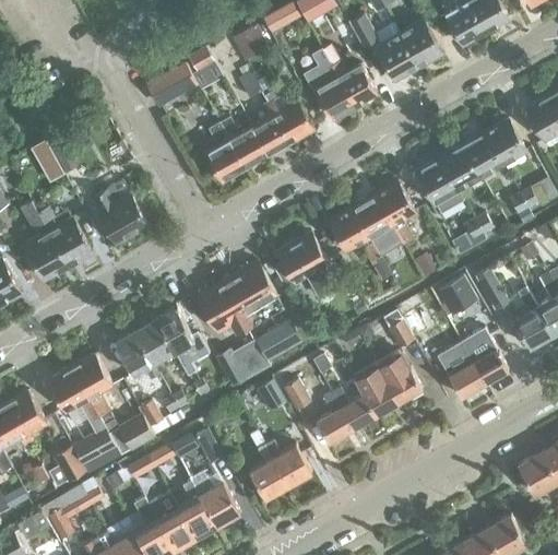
[(386,8),(380,0),(367,0),(375,13),(386,8)]
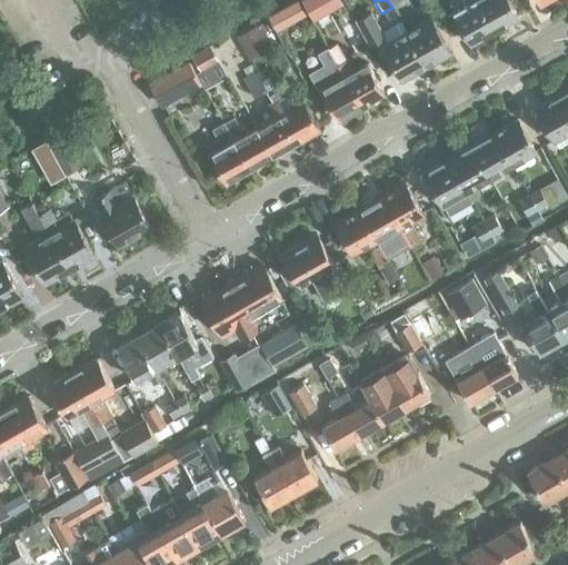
[(475,0),(455,0),(449,3),(471,46),(495,32),(475,0)]
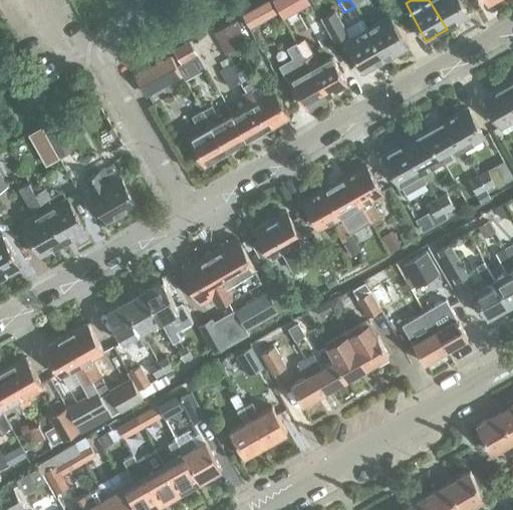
[(429,0),(447,29),(467,18),(457,0),(429,0)]
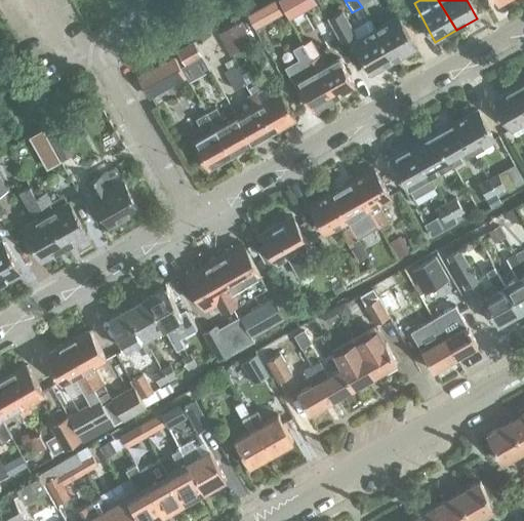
[(274,1),(246,17),(254,32),(282,16),(274,1)]
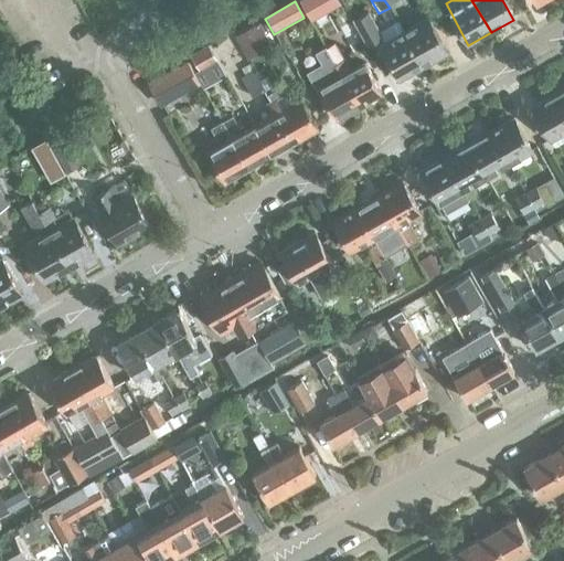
[(353,23),(352,23),(366,49),(379,41),(400,80),(402,78),(406,81),(413,77),(413,72),(423,66),(403,31),(397,23),(380,33),(365,11),(351,19),(353,23)]
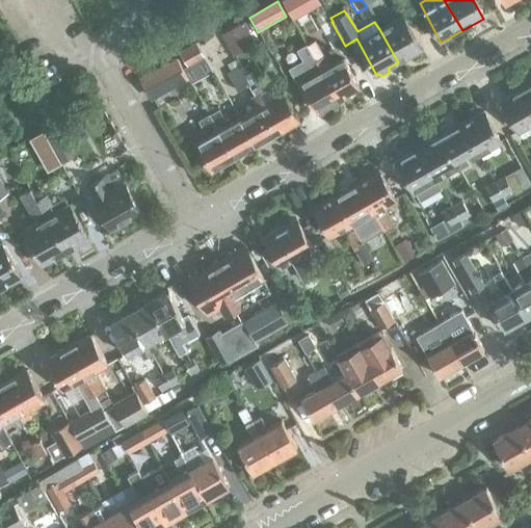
[(379,29),(398,62),(407,57),(412,60),(417,57),(417,52),(419,51),(400,17),(379,29)]
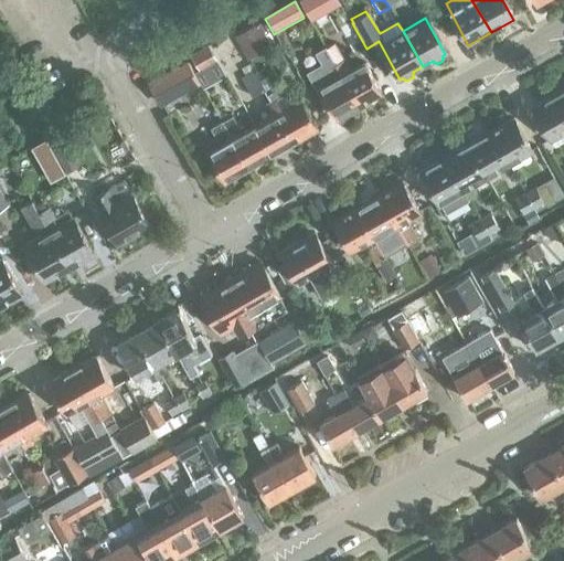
[(243,53),(266,42),(257,27),(235,39),(243,53)]
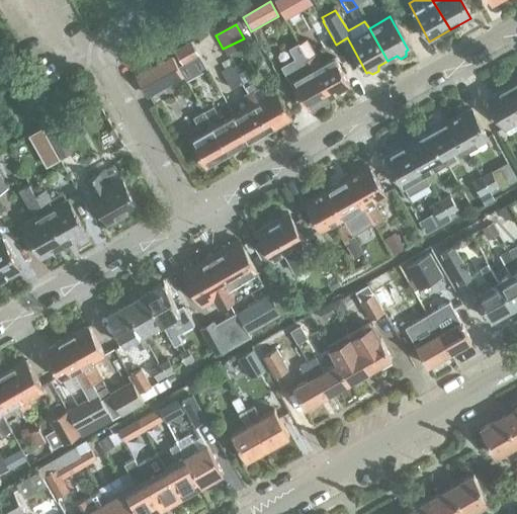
[(190,43),(174,53),(182,67),(198,58),(190,43)]
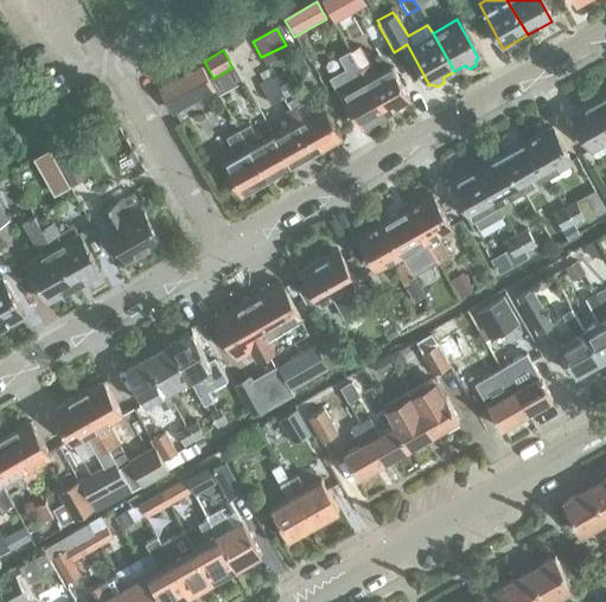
[(359,129),(384,115),(353,62),(344,68),(356,88),(340,96),(359,129)]
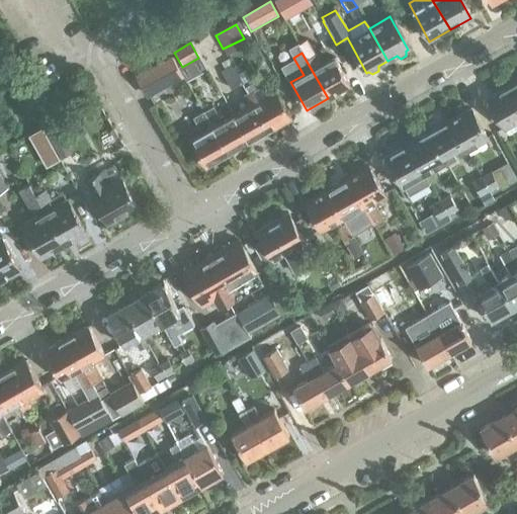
[(302,53),(328,98),(349,86),(333,58),(321,65),(316,56),(307,61),(303,53),(302,53)]
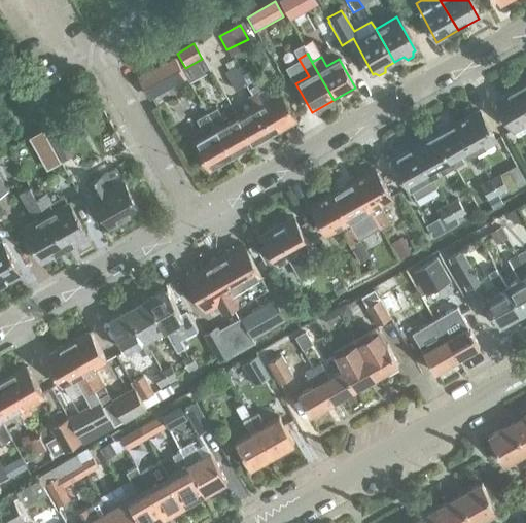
[(174,59),(138,79),(149,100),(185,79),(174,59)]
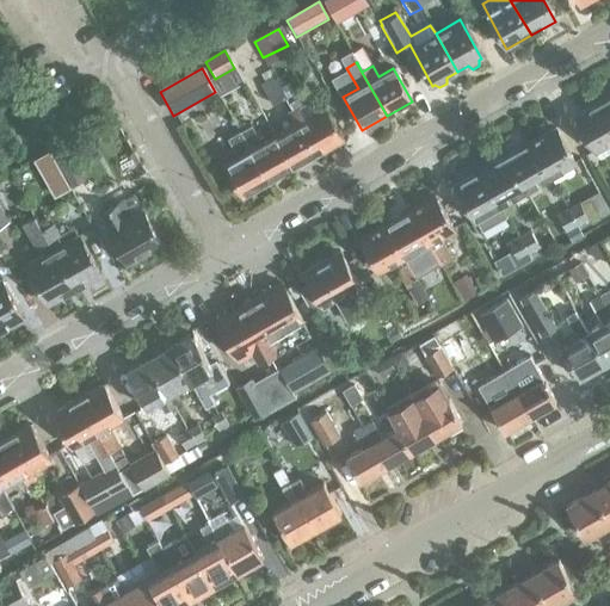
[(265,97),(272,109),(285,101),(278,90),(273,80),(263,86),(269,94),(265,97)]
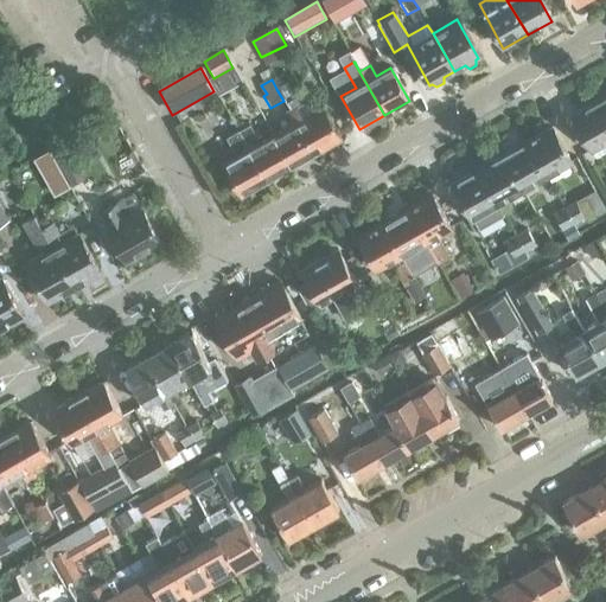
[(291,113),(314,155),(339,141),(320,108),(308,114),(300,98),(287,106),(291,113)]
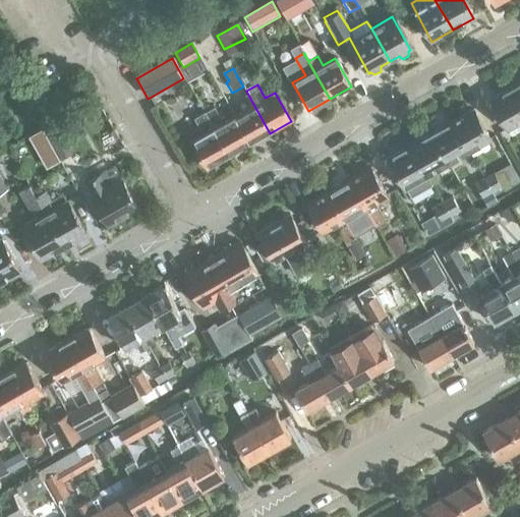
[(519,125),(519,103),(513,90),(492,102),(508,132),(519,125)]
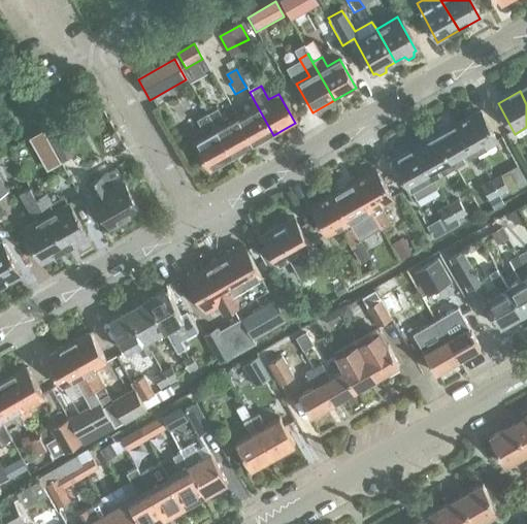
[(236,119),(253,148),(273,135),(253,98),(248,100),(253,108),(236,119)]
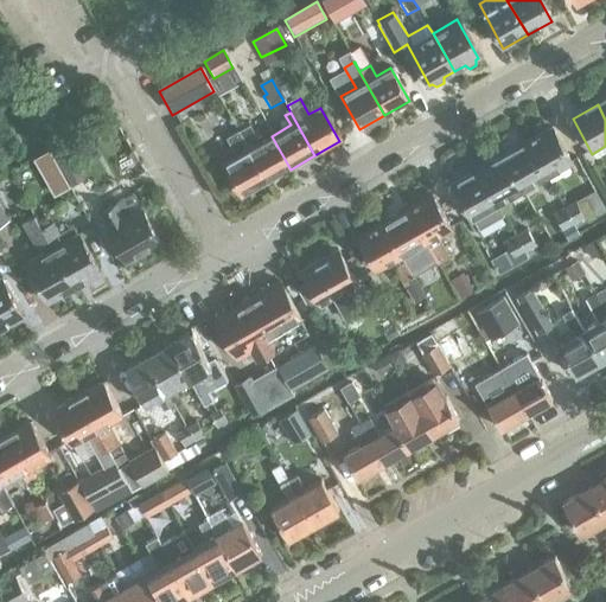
[(109,120),(96,126),(99,134),(107,136),(114,132),(109,120)]
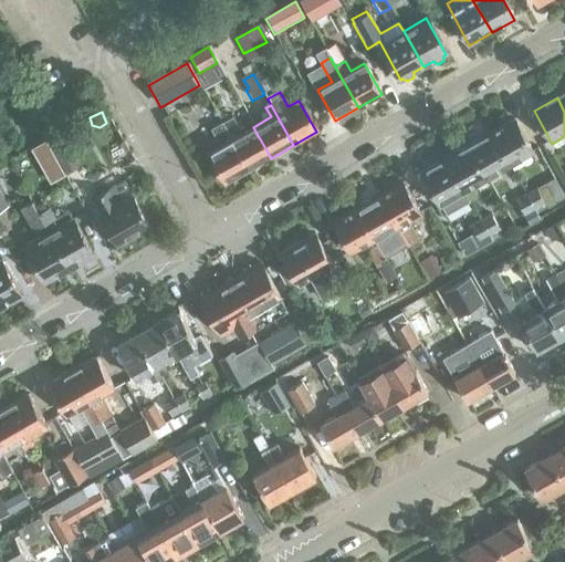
[(234,117),(222,124),(226,129),(249,170),(271,158),(253,127),(243,133),(234,117)]
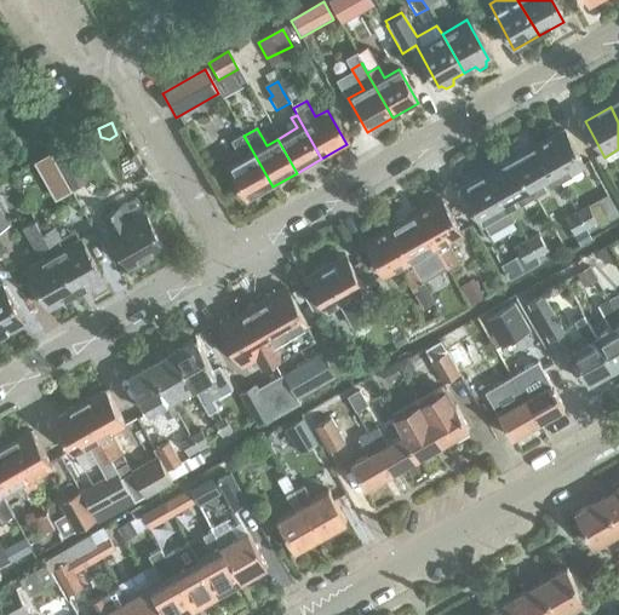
[(537,147),(559,184),(584,170),(562,132),(537,147)]
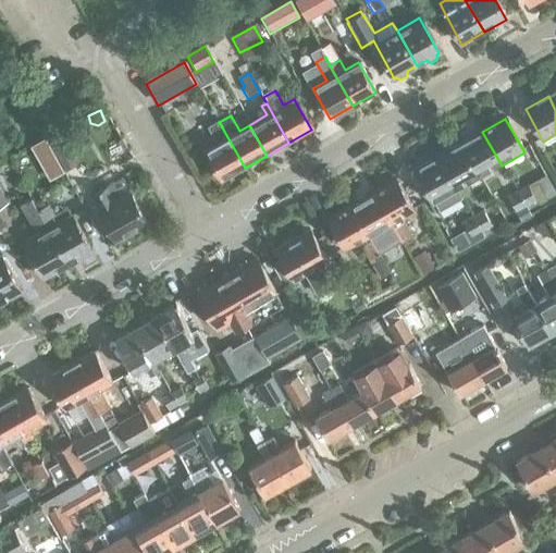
[(245,168),(219,122),(207,130),(217,146),(206,152),(222,181),(245,168)]
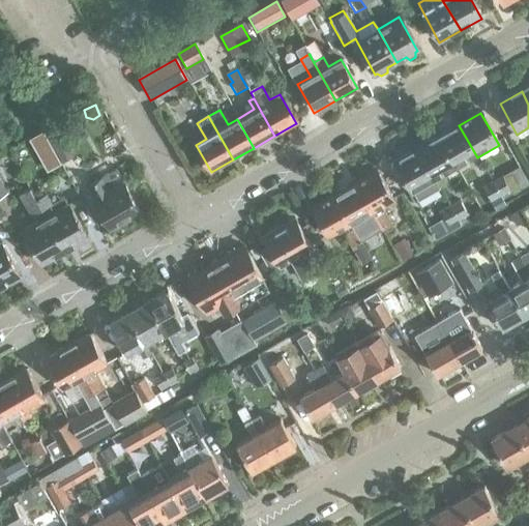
[(45,136),(61,165),(72,158),(63,141),(78,133),(70,120),(45,136)]
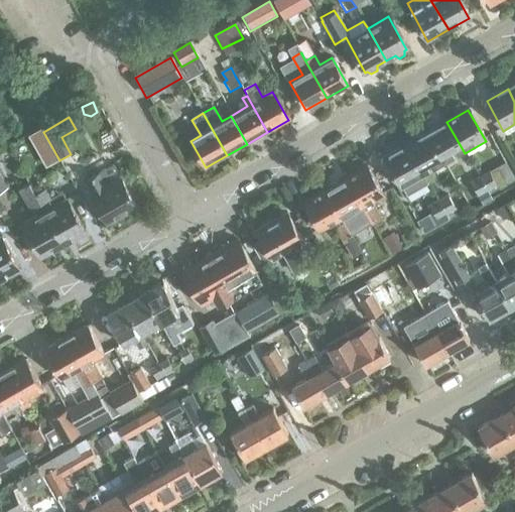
[(426,134),(443,165),(465,153),(446,122),(426,134)]
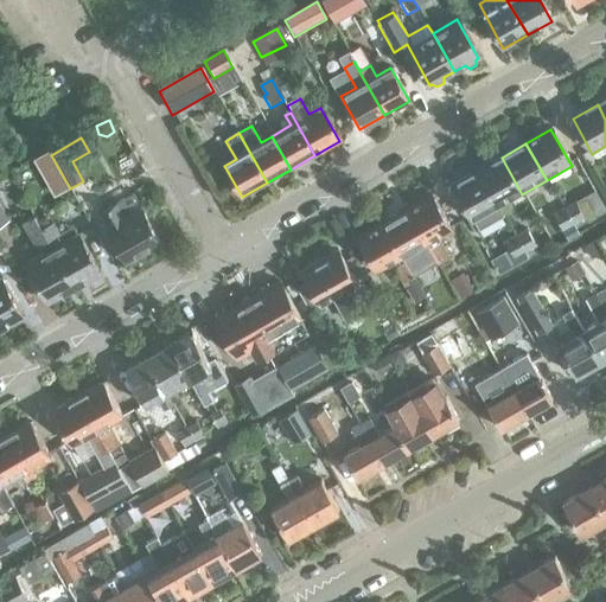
[(477,172),(498,207),(522,194),(502,158),(477,172)]
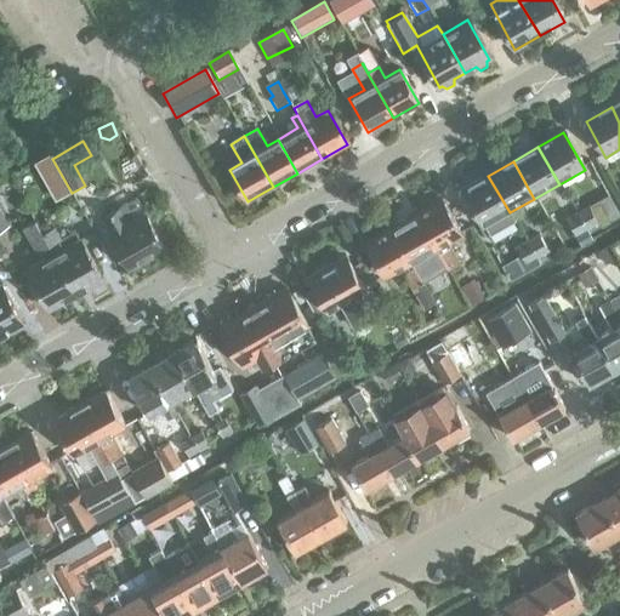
[(49,188),(61,181),(52,166),(40,172),(49,188)]
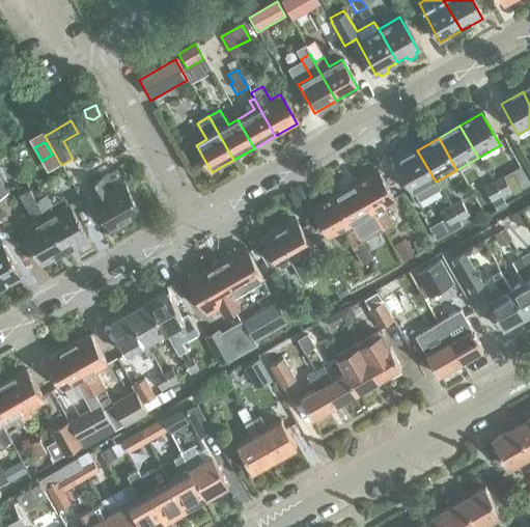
[(395,163),(414,194),(418,202),(440,190),(436,182),(417,150),(395,163)]
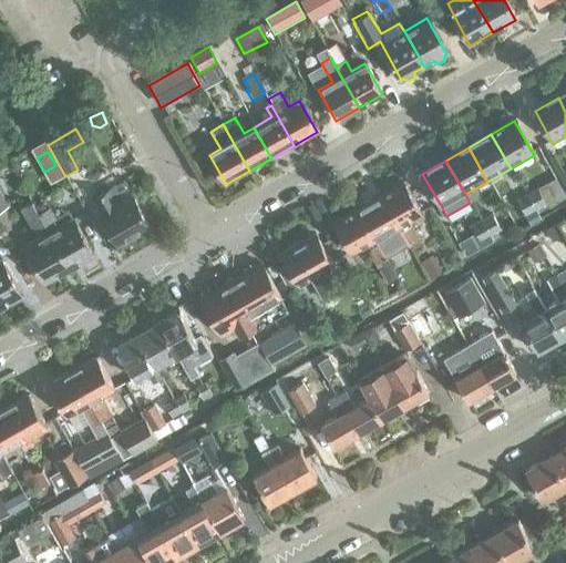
[(553,204),(564,197),(549,173),(538,180),(553,204)]
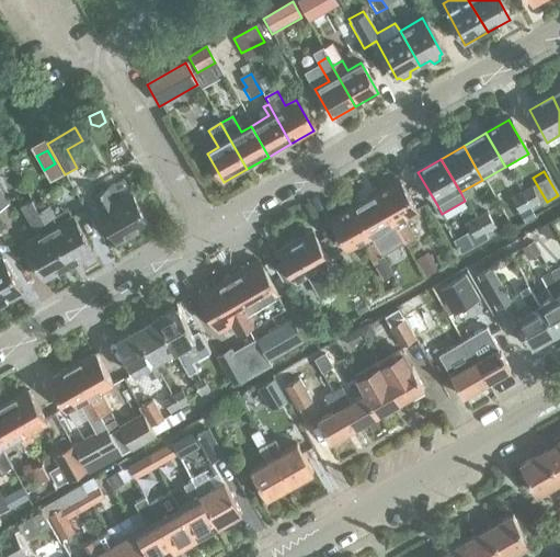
[(377,197),(393,228),(403,246),(413,240),(403,223),(418,215),(400,184),(377,197)]
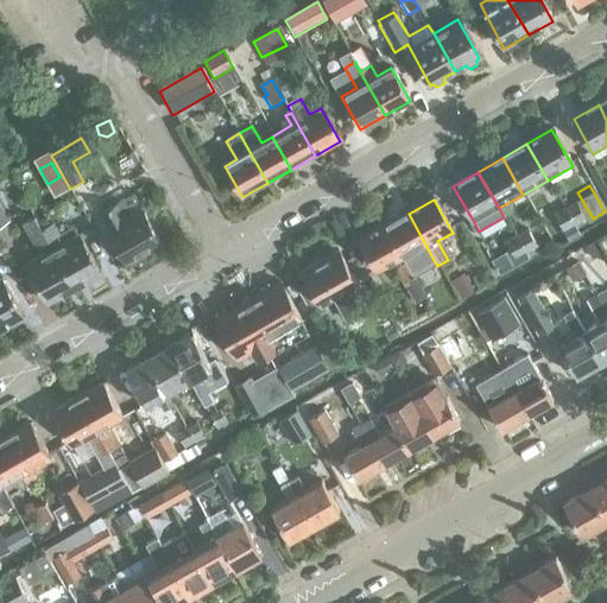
[(585,221),(575,204),(564,210),(574,227),(585,221)]
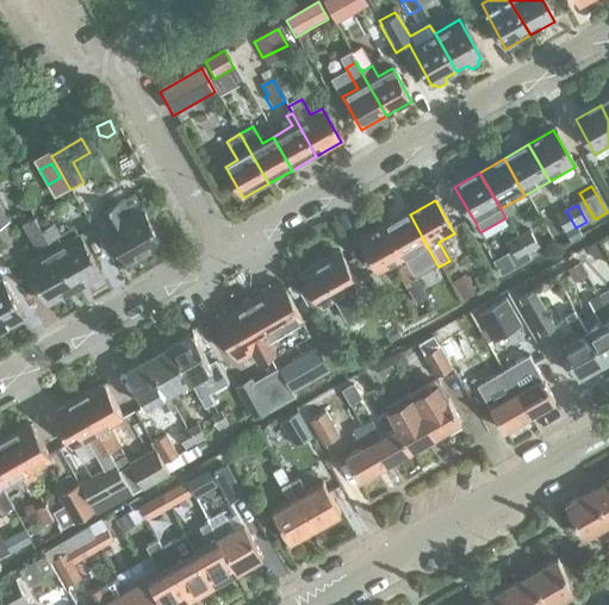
[(107,229),(106,229),(126,264),(160,245),(141,210),(125,218),(117,206),(99,216),(107,229)]
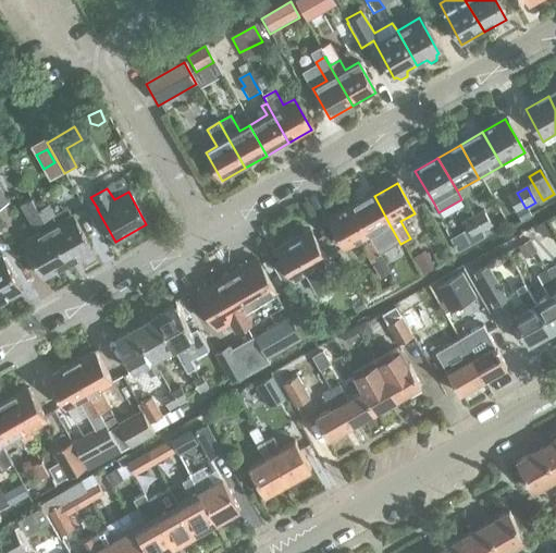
[(515,214),(526,208),(517,193),(506,199),(515,214)]
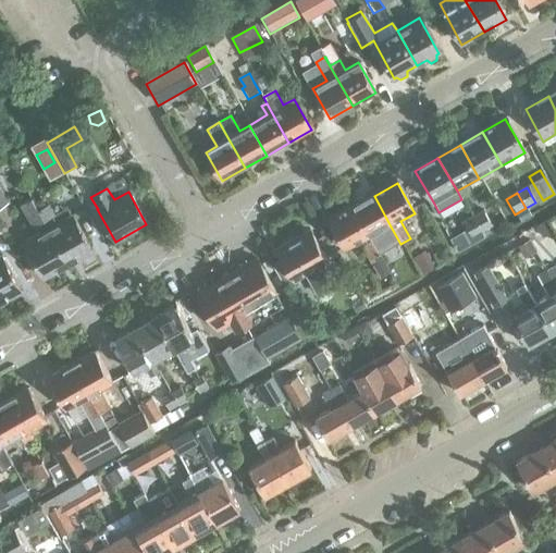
[(351,208),(369,240),(382,232),(392,249),(400,244),(391,226),(374,196),(351,208)]
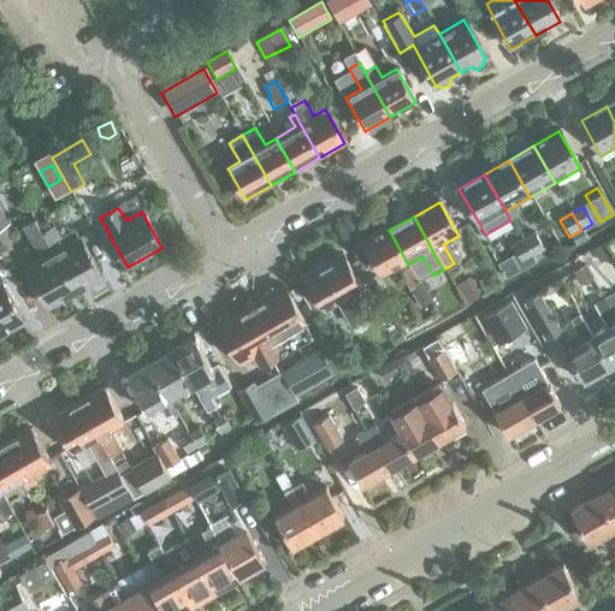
[(64,300),(75,294),(41,235),(34,221),(23,229),(37,253),(39,251),(43,261),(28,271),(49,308),(52,307),(53,309),(66,302),(64,300)]
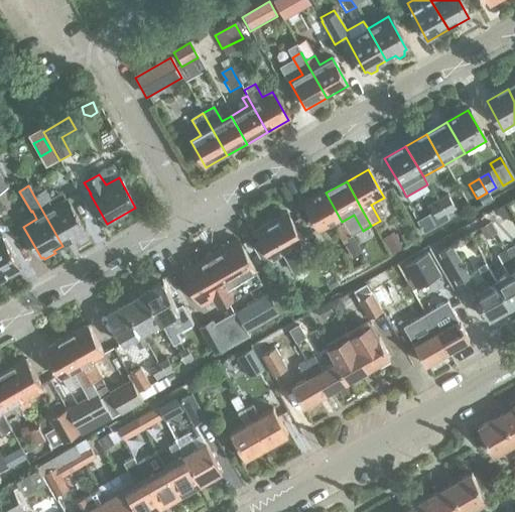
[(62,246),(70,242),(72,241),(73,243),(83,237),(82,235),(84,233),(67,202),(53,209),(48,202),(50,201),(44,190),(34,197),(62,246)]
